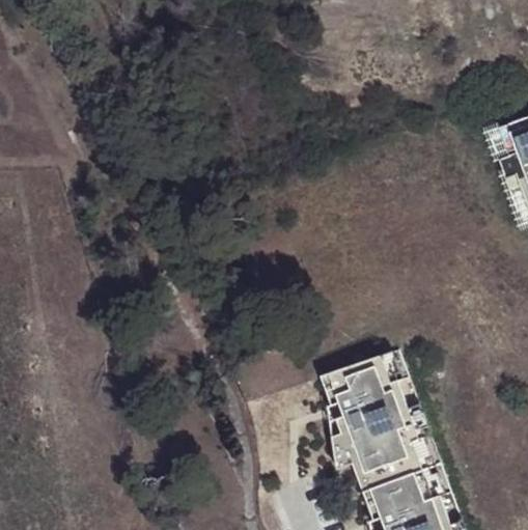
[(527,115),(499,127),(510,157),(499,161),(506,179),(517,174),(527,205),(527,115)]
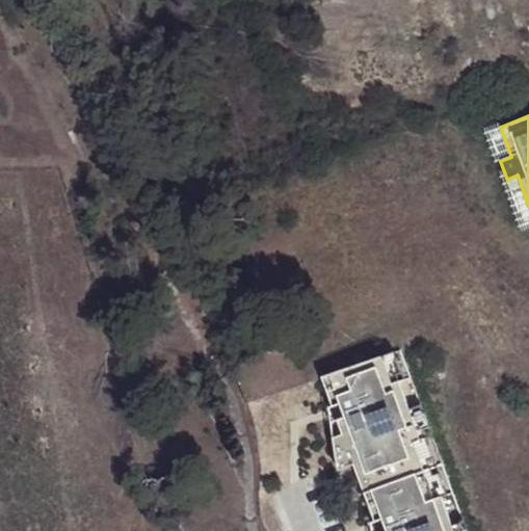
[(490,131),(500,161),(511,157),(500,127),(490,131)]
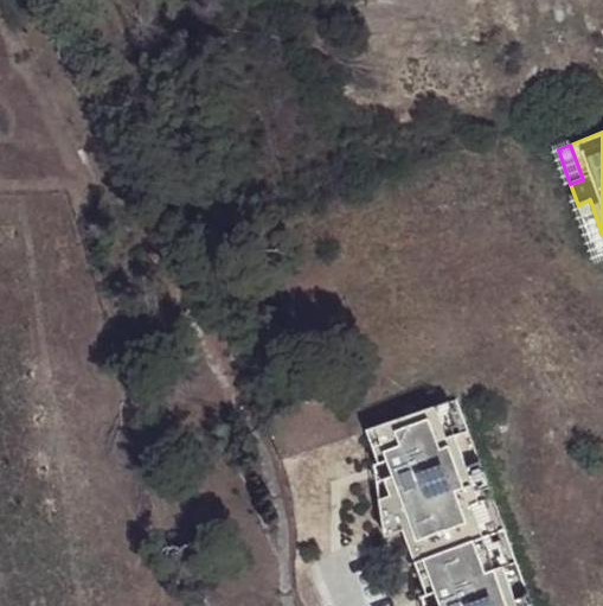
[(602,256),(602,235),(590,199),(578,205),(597,259),(602,256)]
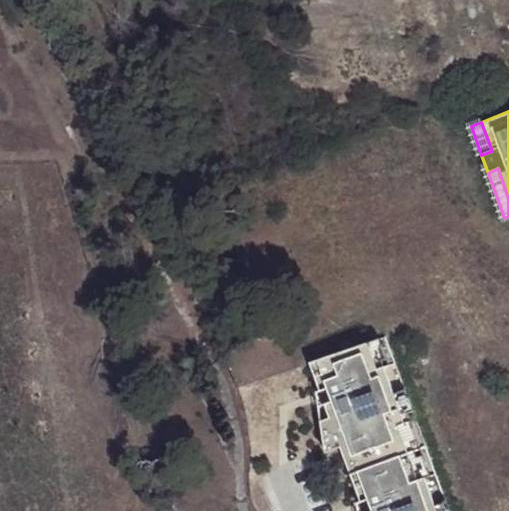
[(437,510),(425,476),(419,478),(410,454),(399,425),(405,423),(383,365),(378,367),(369,344),(308,365),(317,390),(326,386),(331,399),(322,403),(327,418),(318,422),(321,441),(334,436),(338,447),(349,476),(358,501),(367,498),(372,510),(437,510)]
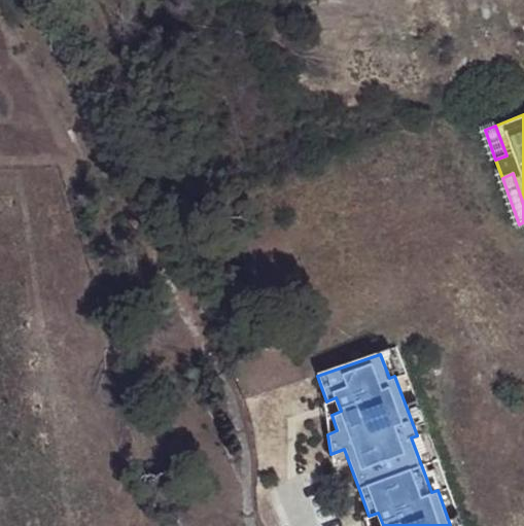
[(333,466),(348,460),(344,449),(330,454),(333,466)]
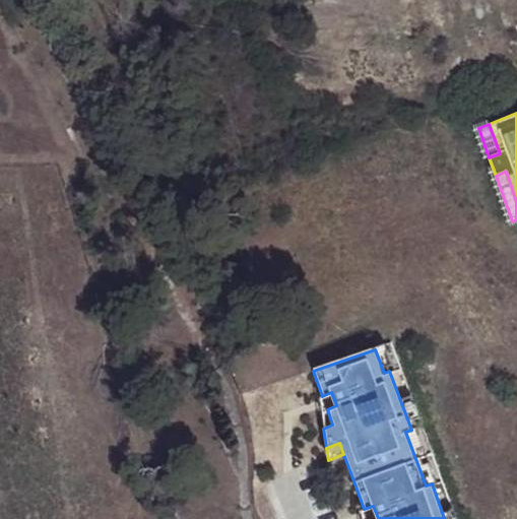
All buildings are outlined.
